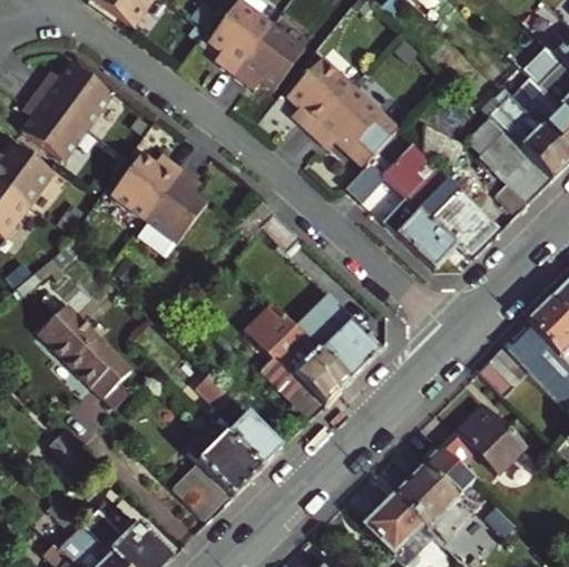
[(97,0),(129,23),(147,0),(97,0)]
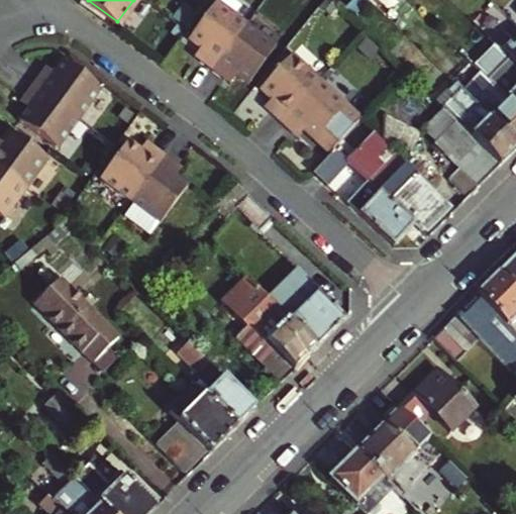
[(246,21),(217,0),(215,0),(188,37),(201,46),(206,49),(200,59),(212,68),(246,21)]
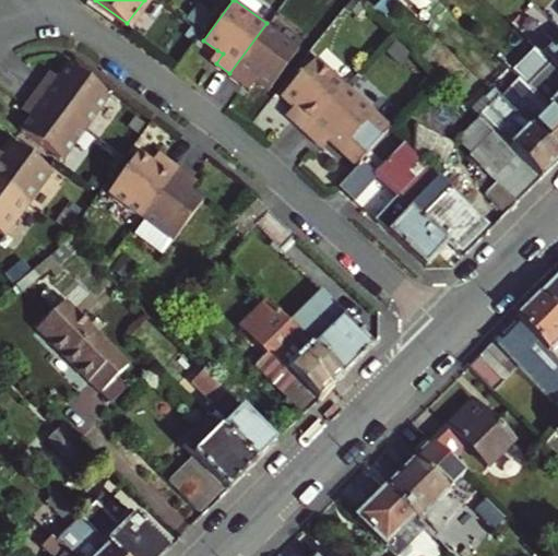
[(379,0),(374,7),(381,15),(396,0),(379,0)]
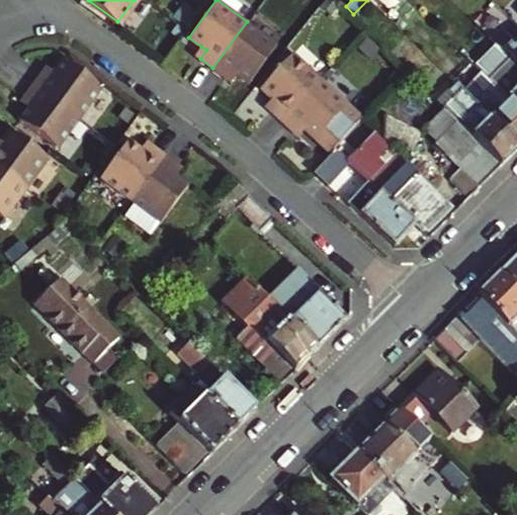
[(247,21),(212,68),(225,77),(231,69),(236,72),(249,82),(277,44),(247,21)]
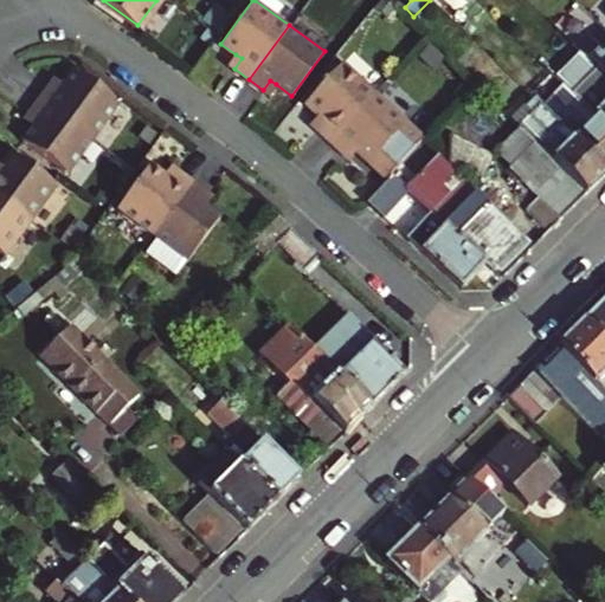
[(604,57),(596,49),(589,57),(604,72),(604,57)]
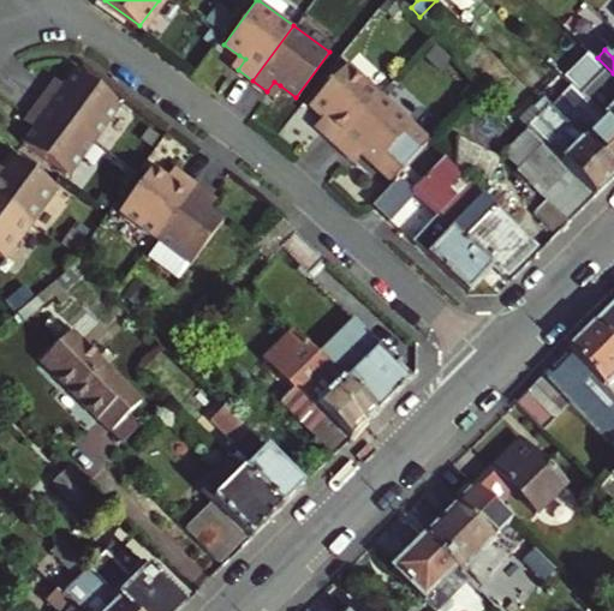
[(590,51),(565,75),(573,83),(582,91),(613,124),(613,73),(597,58),(590,51)]
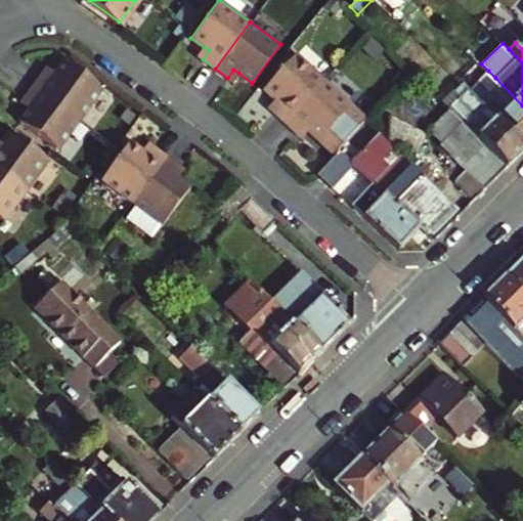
[(204,47),(198,55),(203,59),(209,50),(204,47)]
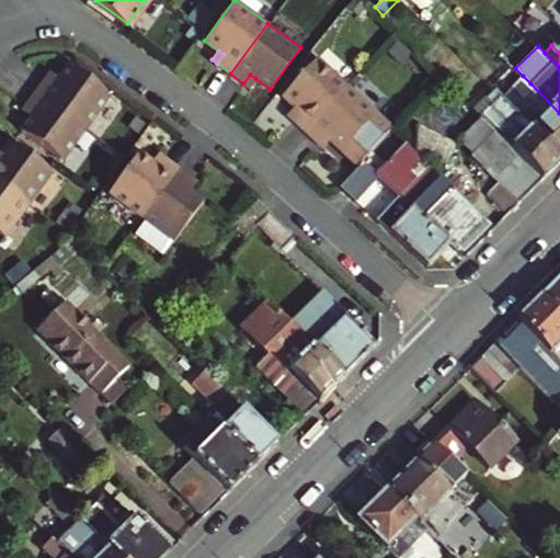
[(346,84),(317,57),(282,94),(295,106),(299,111),(292,120),(304,131),(346,84)]
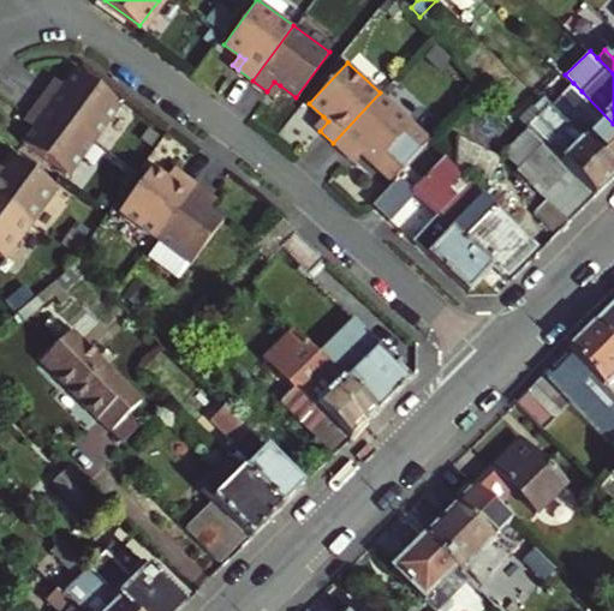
[(95,138),(121,102),(77,69),(65,83),(61,89),(51,82),(40,96),(95,138)]
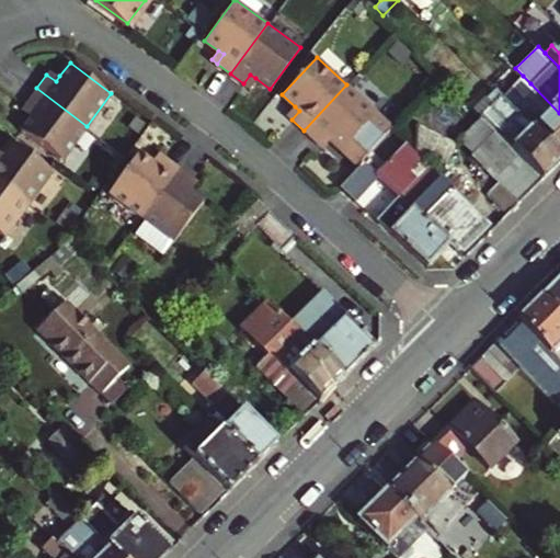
[(50,69),(46,75),(56,81),(59,76),(50,69)]
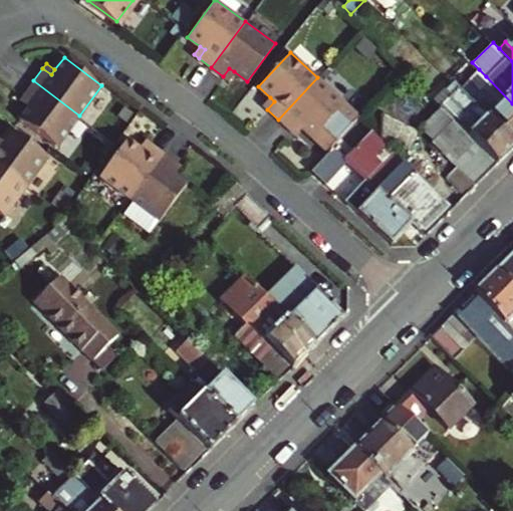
[(229,68),(223,76),(228,80),(234,71),(229,68)]
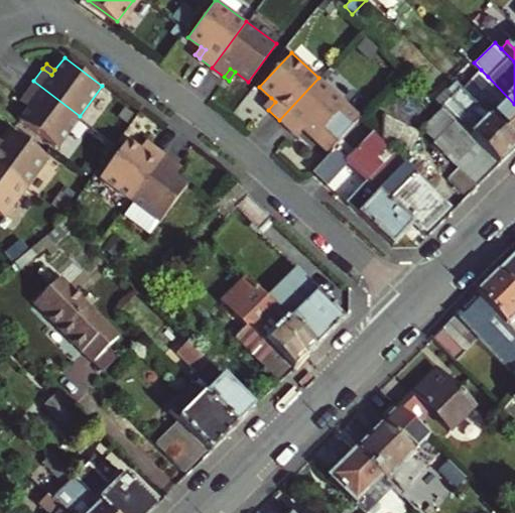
[(514,104),(488,77),(481,70),(463,89),(514,140),(514,104)]
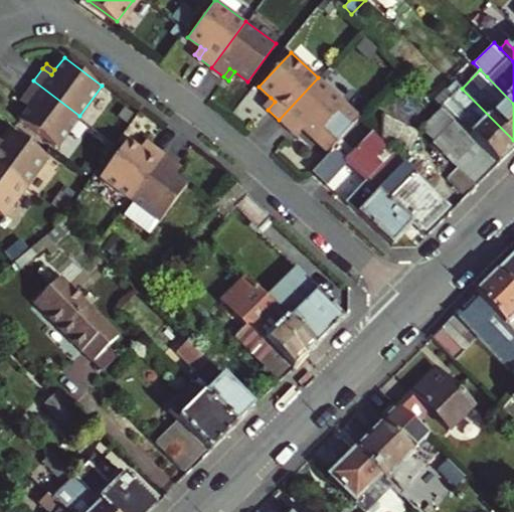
[(318,77),(279,120),(290,131),(298,123),(302,127),(314,138),(327,150),(360,116),(318,77)]
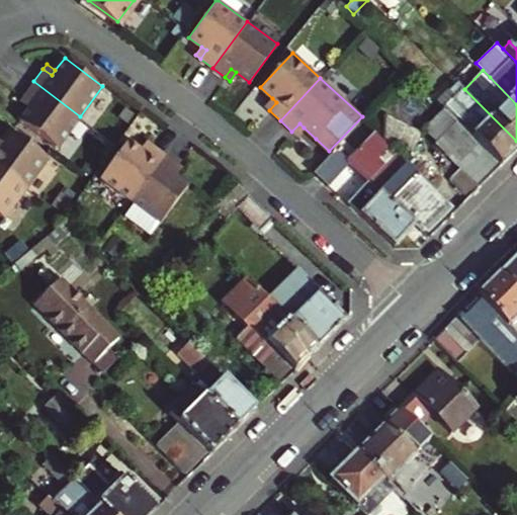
[(58,146),(80,116),(33,81),(24,94),(32,100),(28,105),(19,117),(58,146)]
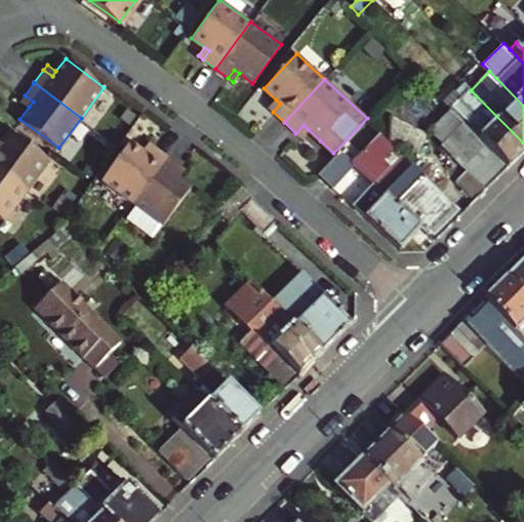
[(508,164),(523,148),(523,143),(471,90),(468,87),(449,107),(465,122),(485,142),(508,164)]
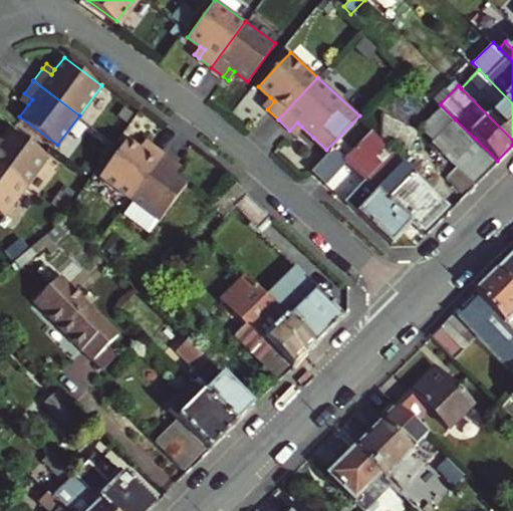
[(24,93),(20,97),(28,104),(32,99),(24,93)]
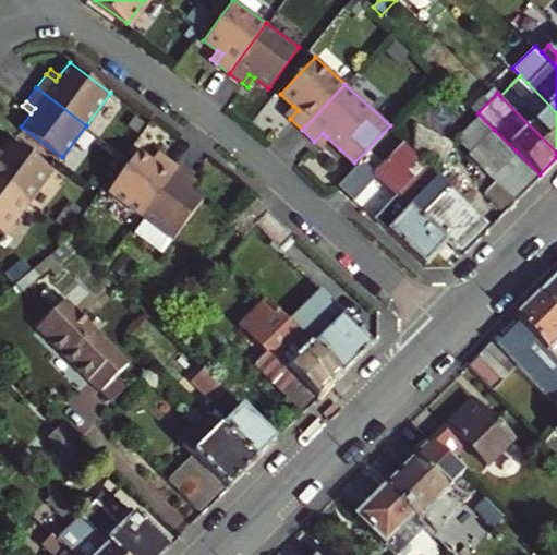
[(293,106),(286,115),(290,119),(298,110),(293,106)]
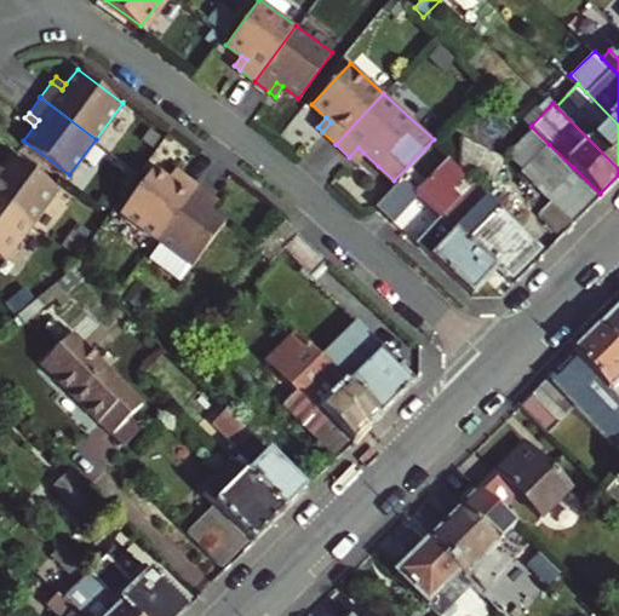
[(465,132),(451,156),(493,182),(506,156),(465,132)]
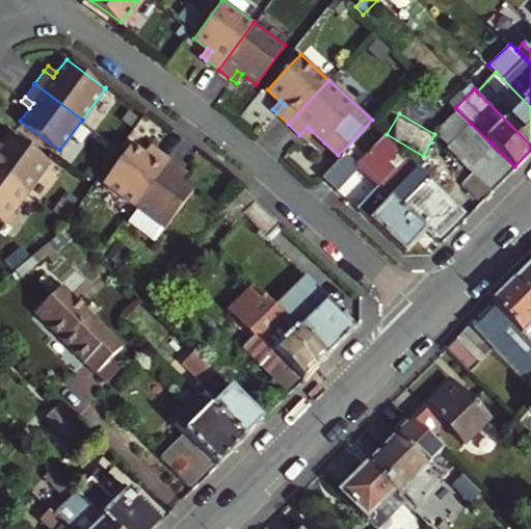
[(492,143),(471,124),(448,146),(469,166),(480,154),(492,143)]
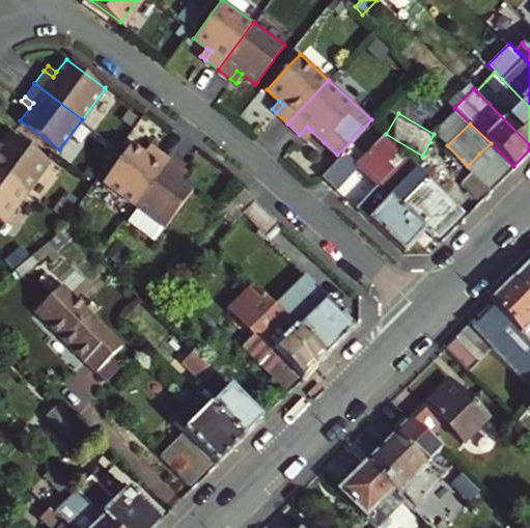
[(307,127),(299,135),(304,139),(311,131),(307,127)]
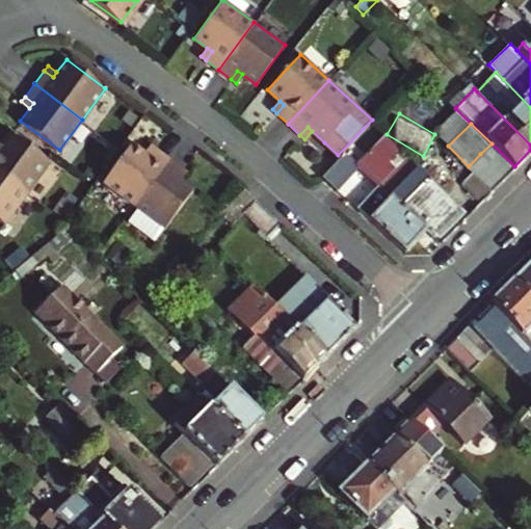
[(0,169),(27,190),(50,160),(11,131),(1,143),(0,146),(0,169)]
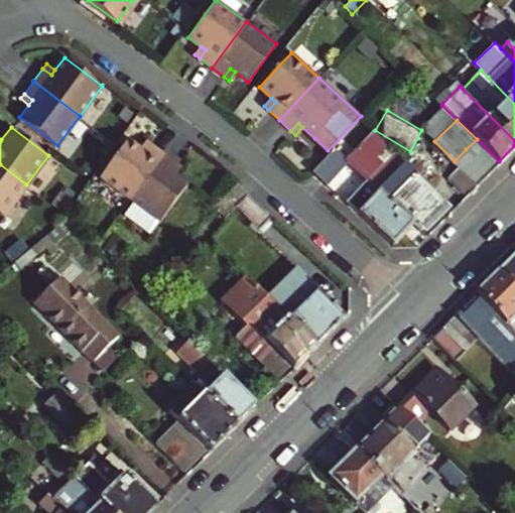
[(414,223),(426,234),(452,209),(375,133),(349,160),(367,178),(382,191),(390,200),(414,223)]
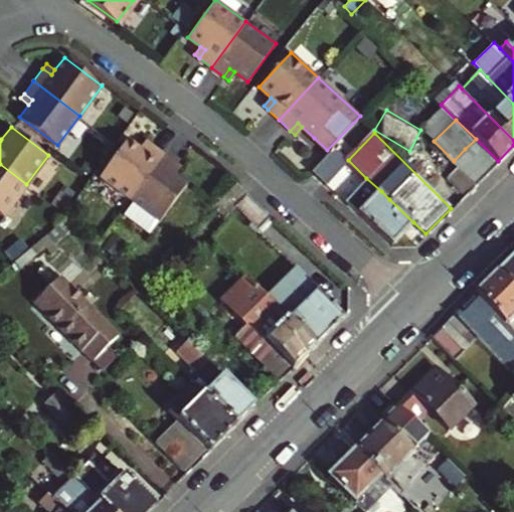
[(100,175),(130,198),(164,152),(151,142),(145,151),(140,147),(128,138),(100,175)]
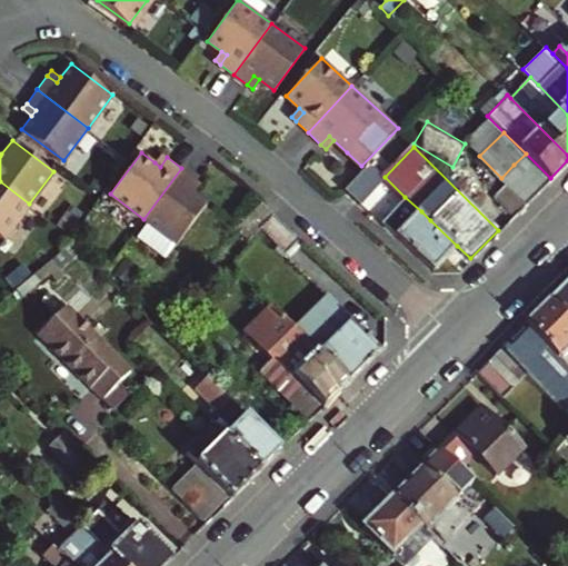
[(161,154),(155,162),(160,167),(167,157),(161,154)]
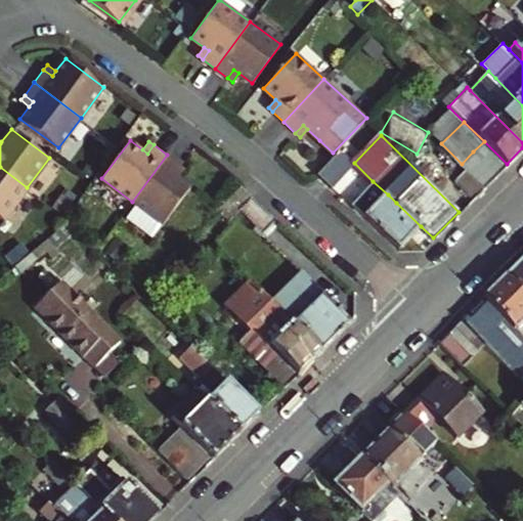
[(507,164),(484,141),(473,152),(496,175),(507,164)]
